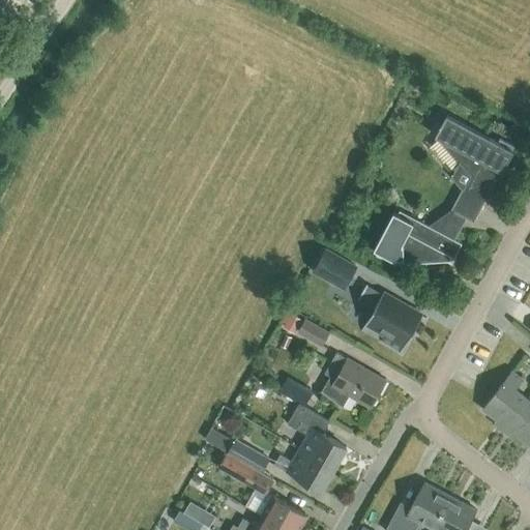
[(474,221),(514,145),(500,138),(498,141),(447,114),(436,136),(439,138),(438,139),(469,175),(451,209),(474,221)]
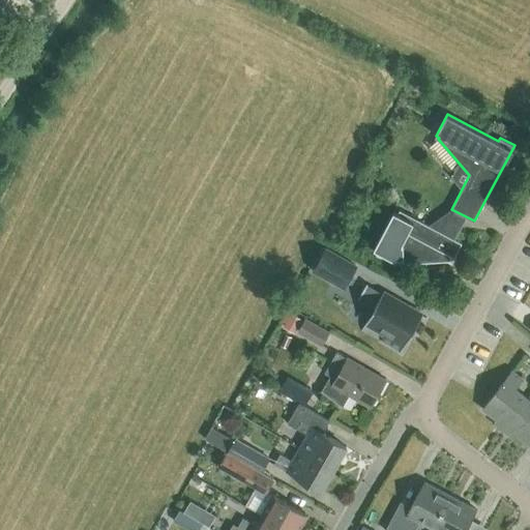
[(400,209),(376,254),(393,263),(395,259),(415,258),(422,271),(431,257),(449,256),(454,258),(462,242),(454,239),(461,228),(460,228),(445,219),(439,231),(429,225),(400,209)]
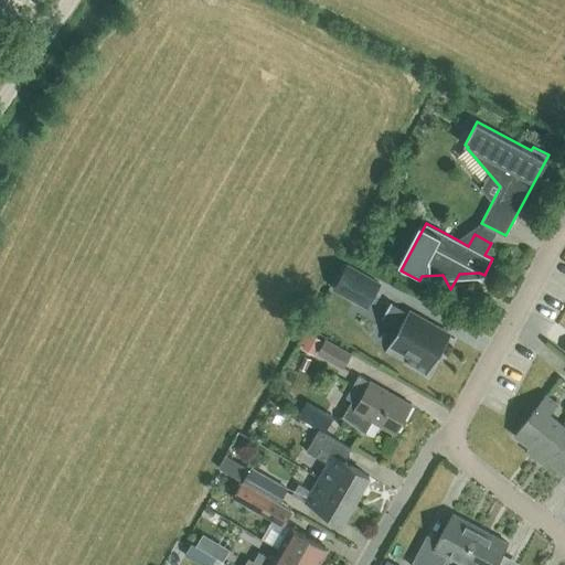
[(366,308),(382,281),(348,263),(332,290),(366,308)]
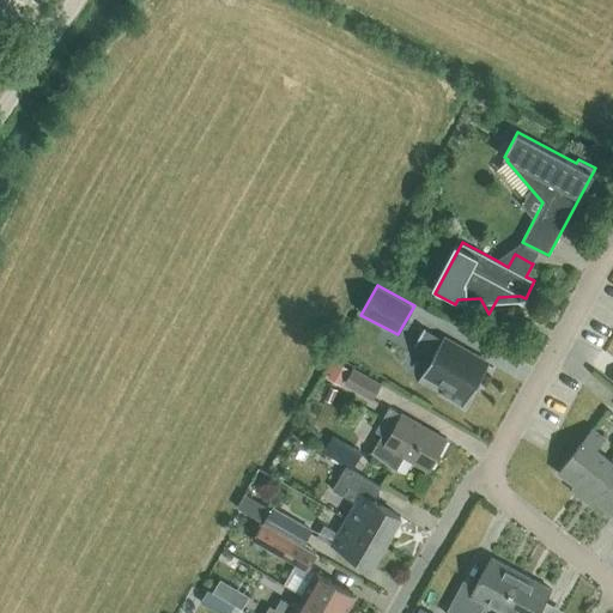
[(416,346),(417,344),(432,356),(417,383),(418,383),(424,374),(445,386),(441,394),(462,406),(461,408),(462,410),(487,365),(492,368),(493,366),(443,338),(442,339),(425,329),(425,328),(424,327),(414,345),(416,346)]
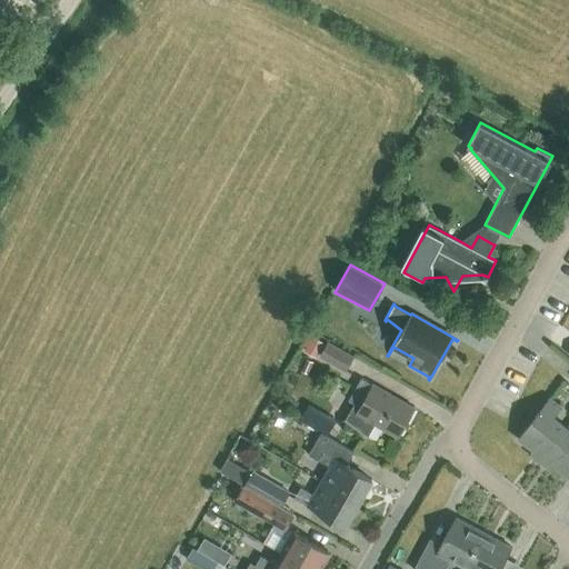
[(317,353),(323,342),(312,336),(306,347),(317,353)]
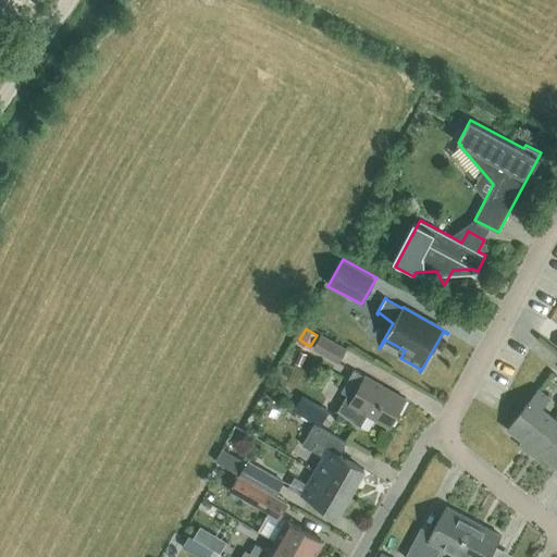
[(338,362),(346,348),(321,335),(313,348),(338,362)]
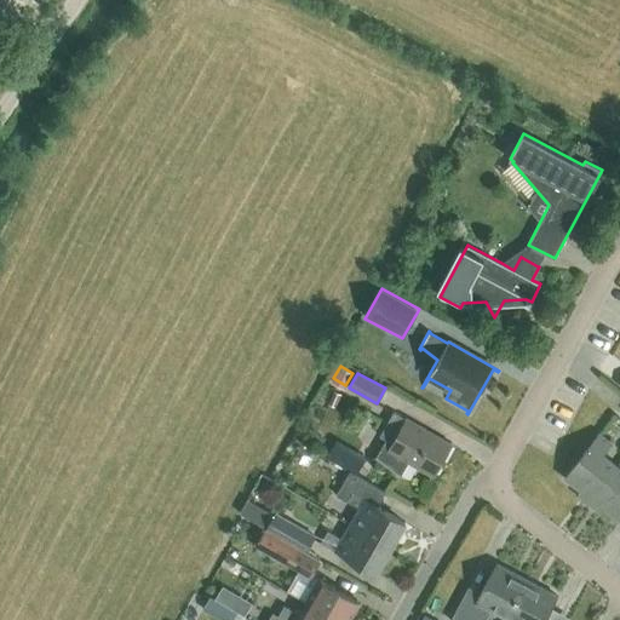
[(434,475),(451,443),(407,419),(394,412),(380,436),(388,440),(380,453),(378,452),(377,453),(401,476),(402,475),(400,474),(407,460),(434,475)]
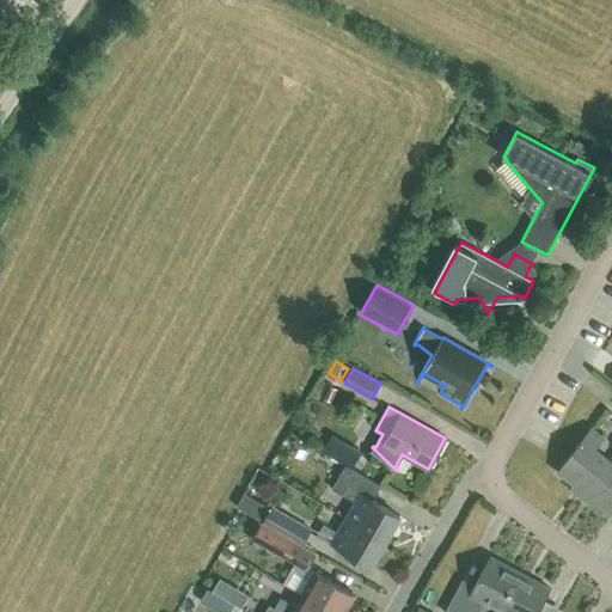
[(582,496),(610,459),(594,448),(604,436),(592,428),(557,471),(574,484),(570,488),(582,496)]
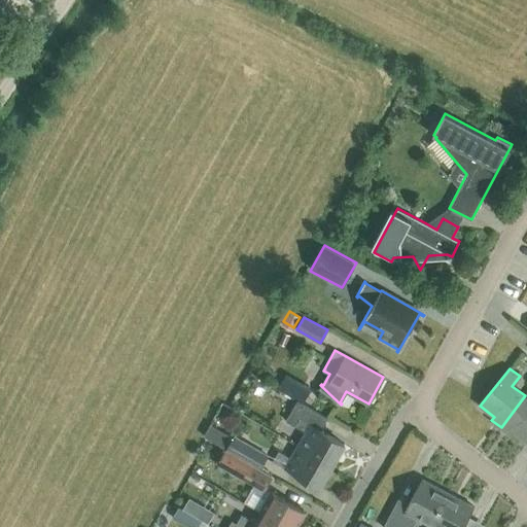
[(526,442),(526,441),(526,397),(525,395),(501,427),(510,434),(513,431),(526,442)]
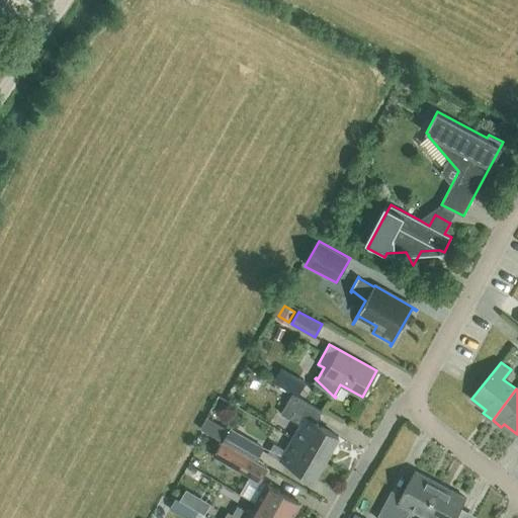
[(300,425),(292,438),(327,457),(339,437),(316,423),(323,411),(292,394),(281,414),(300,425)]
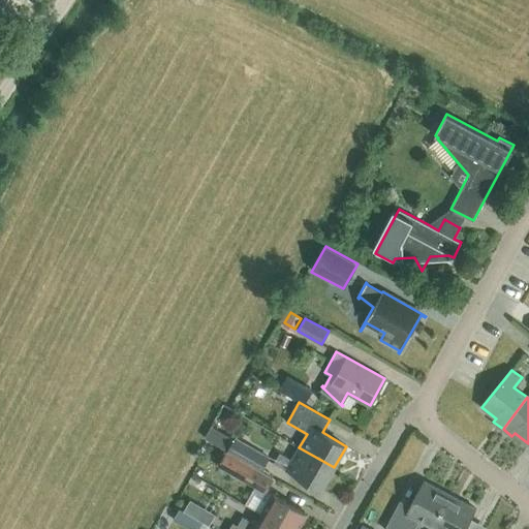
[(270,457),(236,437),(234,440),(227,450),(240,459),(261,471),(270,457)]
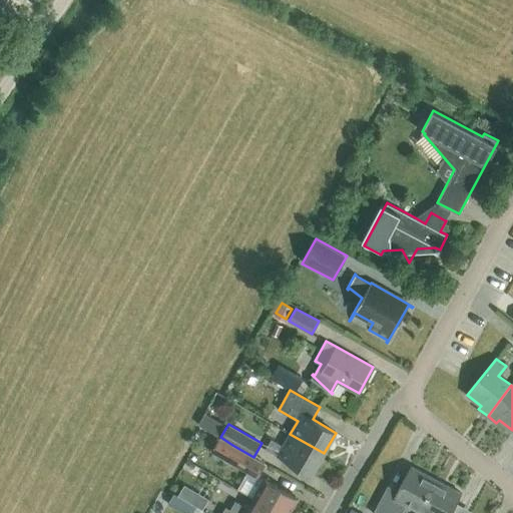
[(312,474),(324,453),(290,434),(283,446),(272,439),(266,449),(279,456),(280,455),(312,474)]
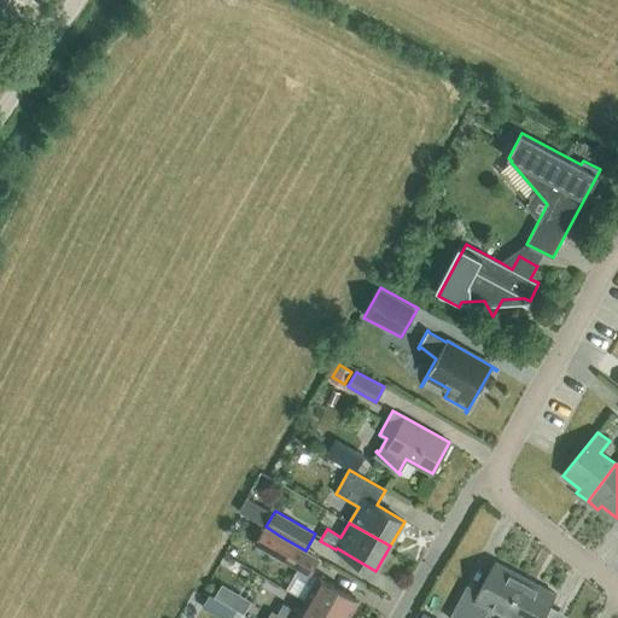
[(321,559),(305,551),(280,536),(270,553),(310,577),(321,559)]
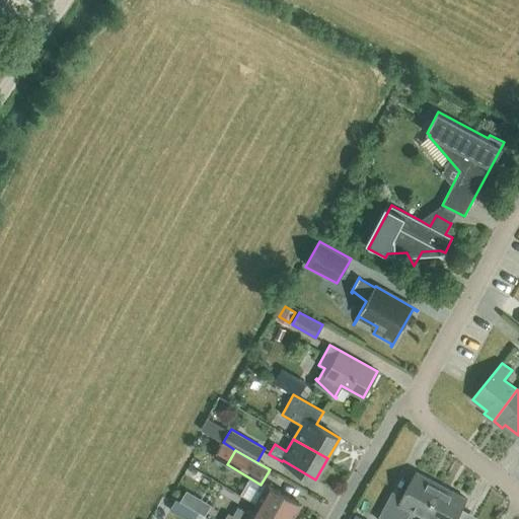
[(423,518),(440,486),(417,473),(401,501),(391,496),(378,518),(408,518),(412,512),(423,518)]
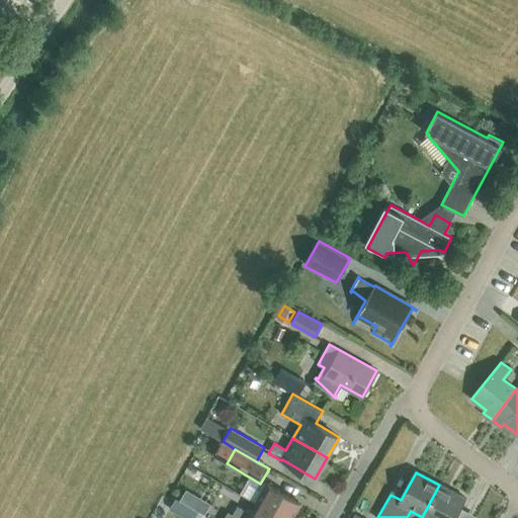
[(267,484),(256,503),(281,517),(291,517),(300,504),(267,484)]
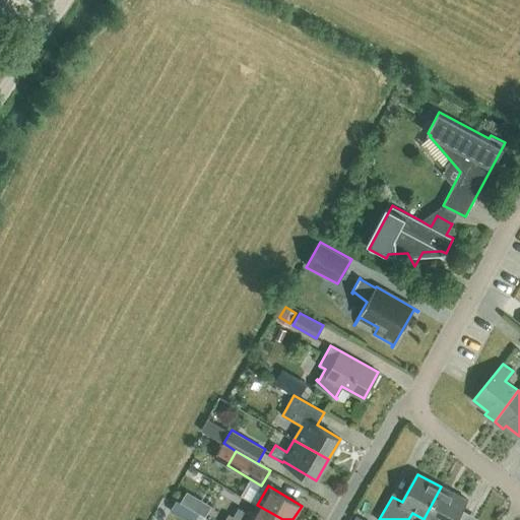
[(457,519),(468,501),(441,486),(424,519),(425,519),(457,519)]
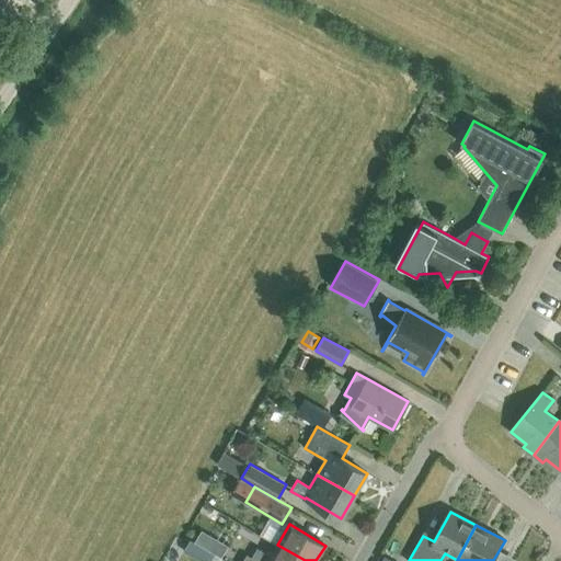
[(228,547),(216,540),(209,551),(215,554),(221,558),(228,547)]
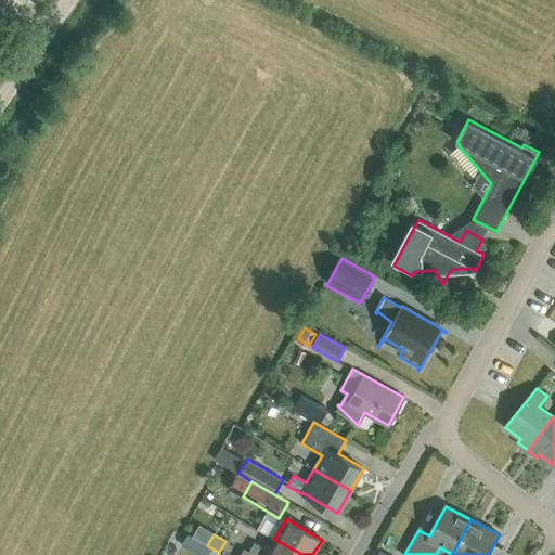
[(301,554),(274,539),(268,550),(255,542),(249,551),(244,549),(240,554),(301,554)]
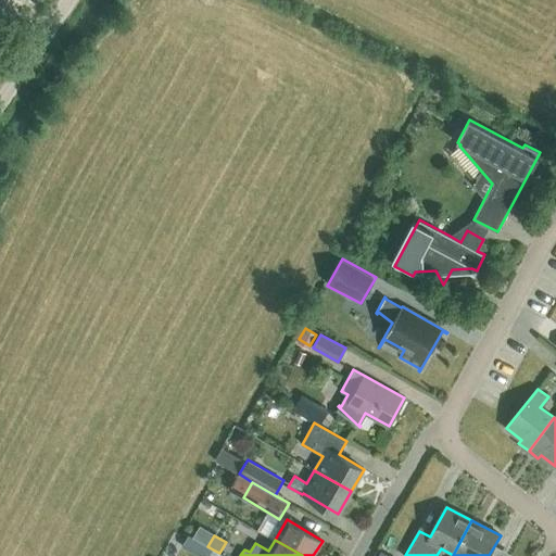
[(207,546),(205,545),(198,555),(209,555),(213,550),(207,546)]
